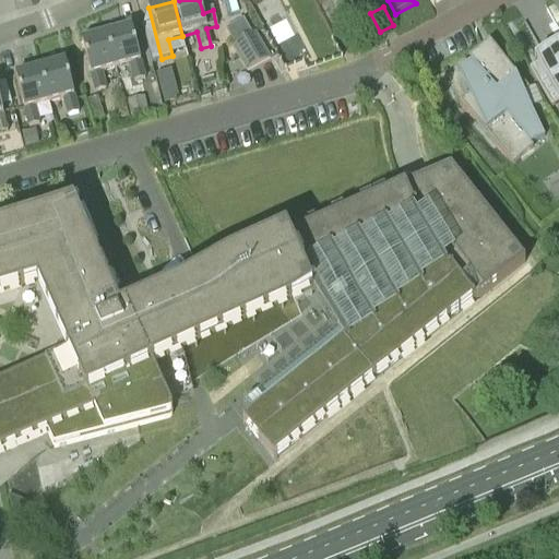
[(135,82),(145,80),(131,30),(106,36),(115,70),(131,66),(135,82)]
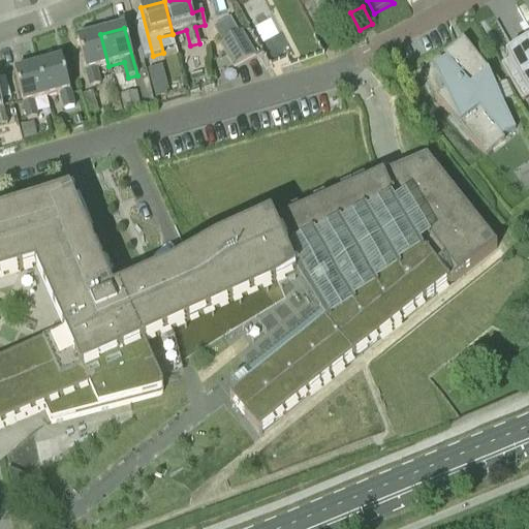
[(242,32),(220,44),(234,69),(255,57),(242,32)]
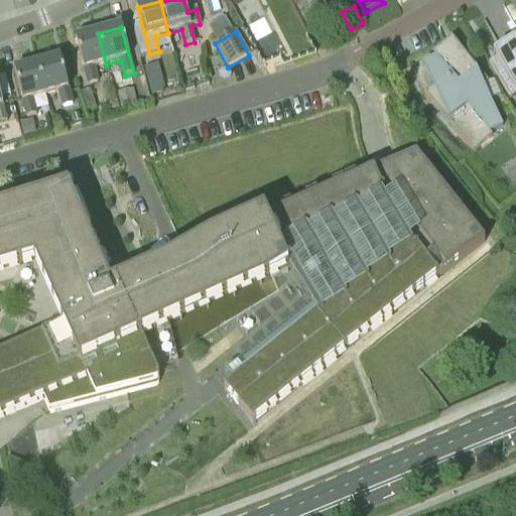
[(94,68),(106,65),(98,33),(76,39),(88,86),(98,83),(94,68)]
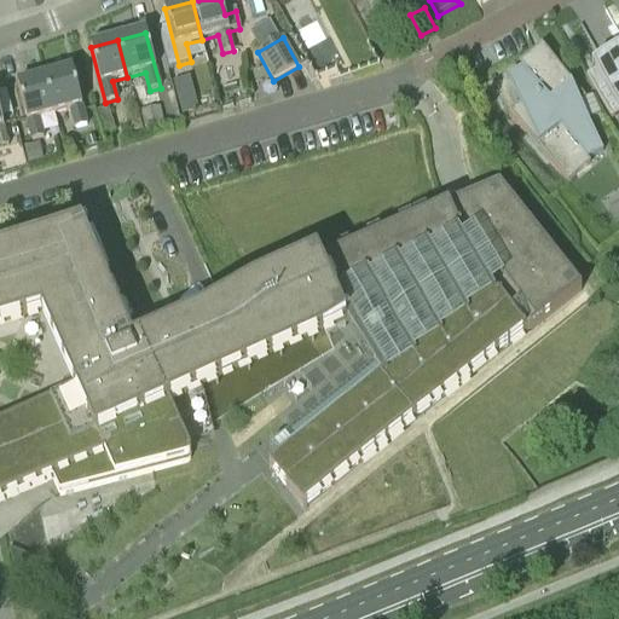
[(583,102),(549,59),(542,50),(520,69),(522,74),(507,81),(521,109),(510,114),(509,114),(508,115),(568,184),(590,165),(588,161),(603,154),(577,105),(583,102)]
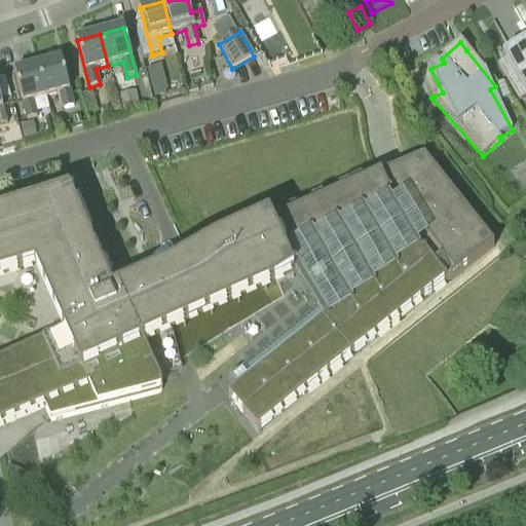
[(504,64),(498,67),(519,101),(525,97),(525,43),(503,58),(506,63),(504,64)]
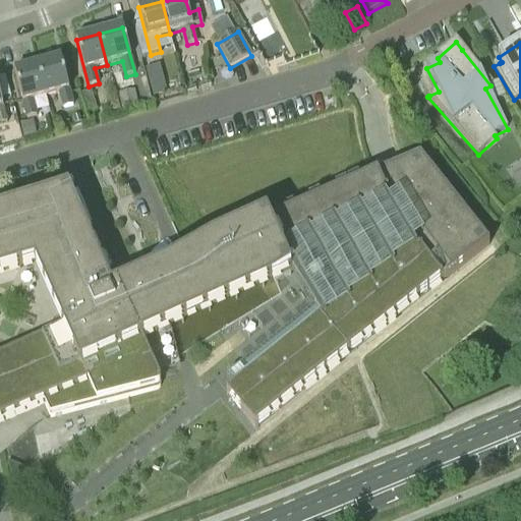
[(59,94),(63,109),(73,107),(60,59),(38,65),(46,97),(59,94)]
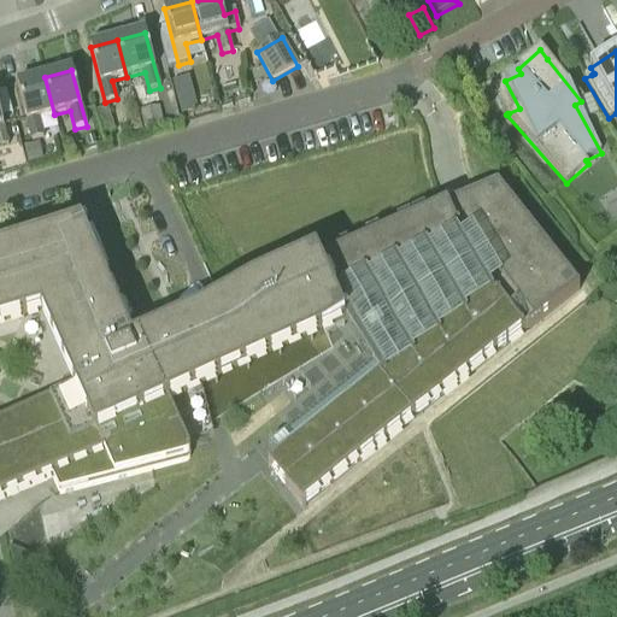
[(39,119),(54,115),(45,77),(17,84),(33,141),(43,137),(39,119)]
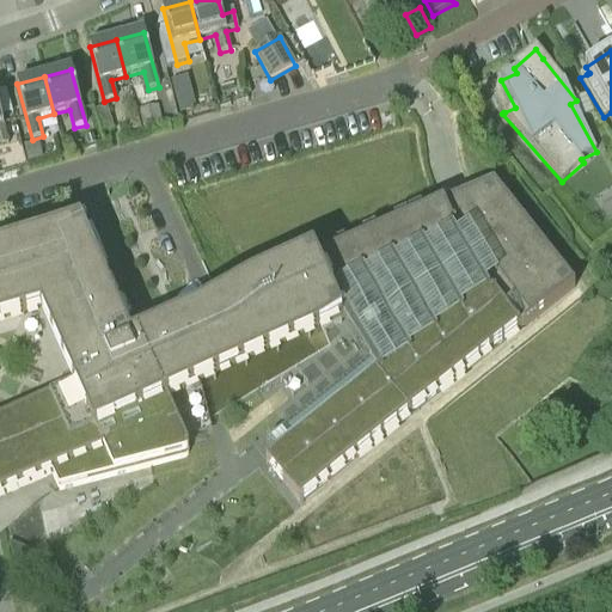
[(171,81),(176,98),(191,93),(189,83),(188,78),(175,81),(171,81)]
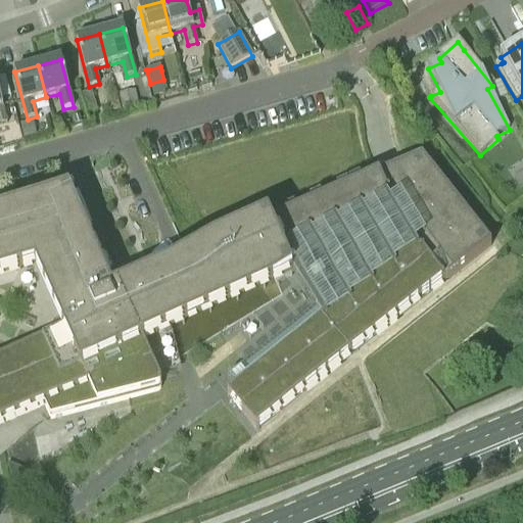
[(91,91),(81,94),(81,96),(86,115),(97,112),(91,91)]
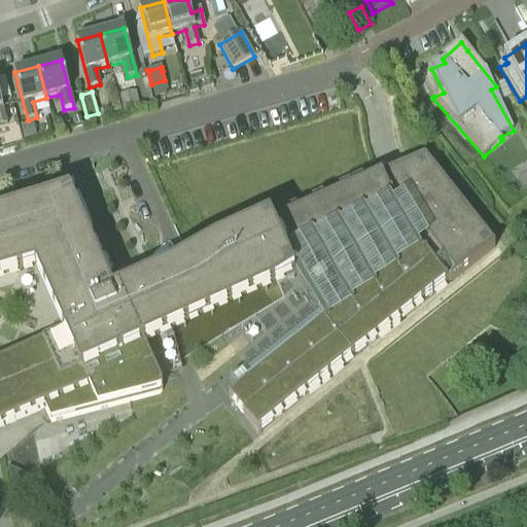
[(120,96),(124,110),(139,107),(136,92),(120,96)]
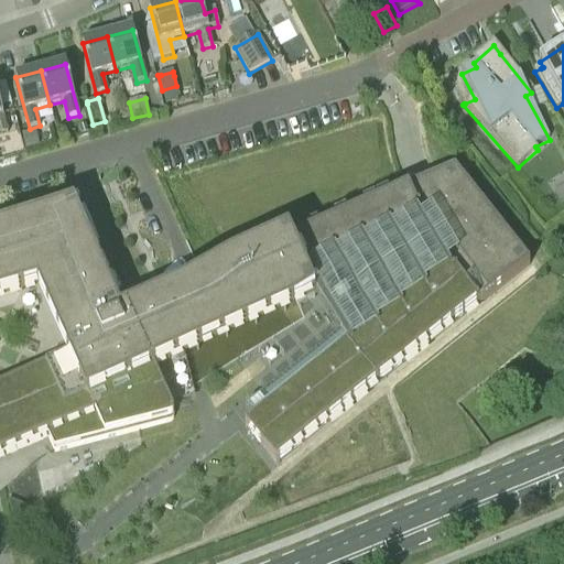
[(87,134),(84,125),(77,127),(80,137),(87,134)]
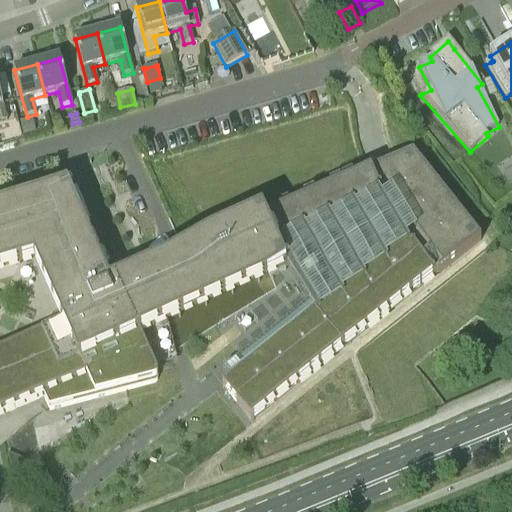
[(24,136),(36,133),(33,119),(21,122),(24,136)]
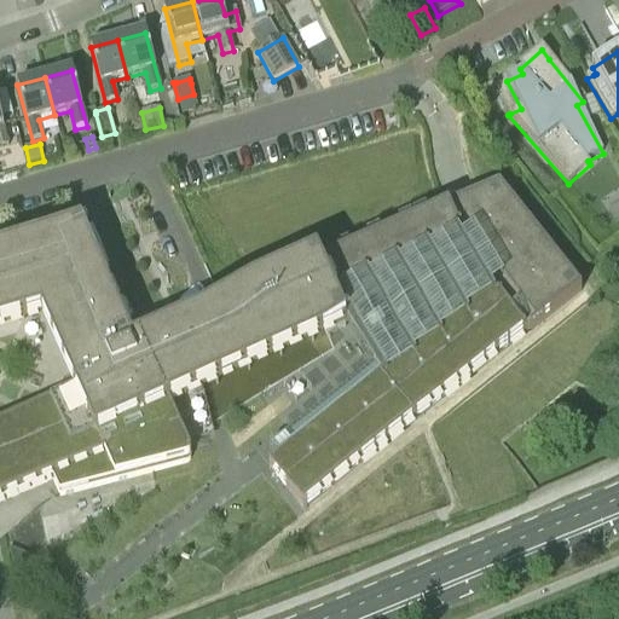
[(476,247),(518,214),(499,191),(464,207),(444,215),(461,254),(476,247)]
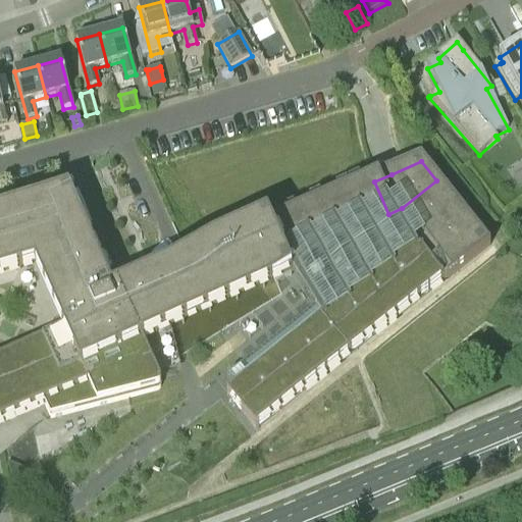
[(521,172),(513,179),(519,189),(521,187),(521,172)]
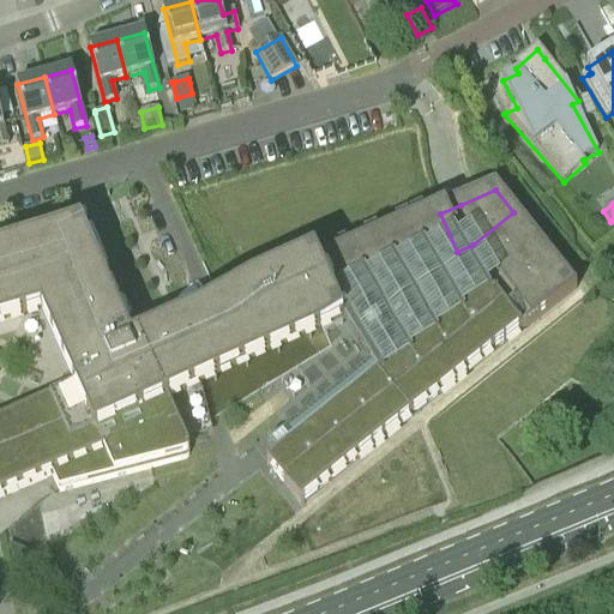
[(492,271),(534,238),(513,212),(473,245),(492,271)]
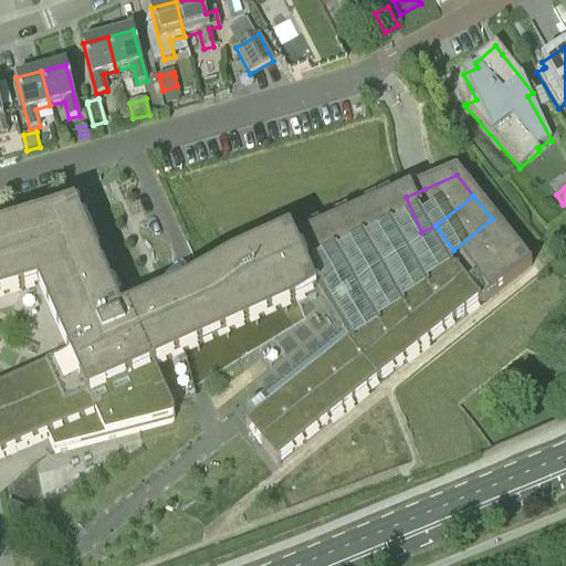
[(389,245),(421,232),(406,197),(374,210),(389,245)]
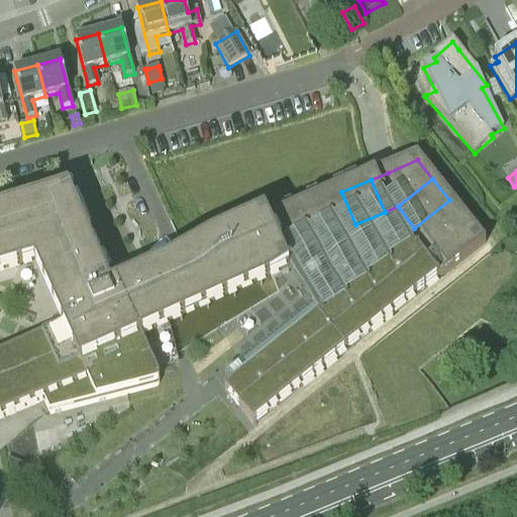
[(326,237),(355,224),(341,192),(312,205),(326,237)]
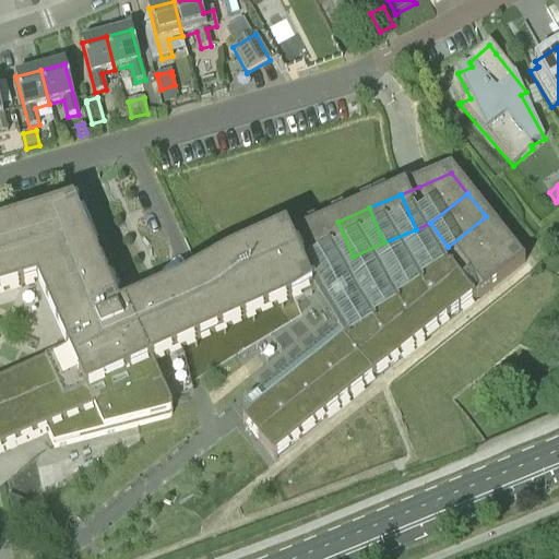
[(95,257),(90,246),(91,245),(75,211),(0,233),(0,290),(40,278),(75,357),(0,389),(0,454),(10,451),(47,435),(39,416),(153,366),(144,347),(194,325),(180,292),(130,313),(127,307),(120,310),(96,257),(95,257)]
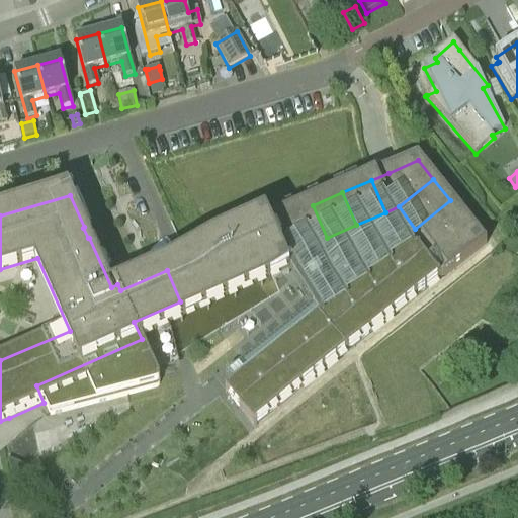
[(432,251),(468,222),(467,221),(466,221),(450,200),(415,229),(423,239),(432,251)]
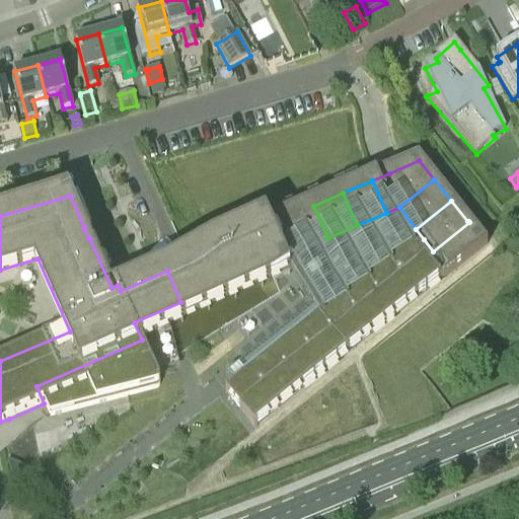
[(298,251),(327,238),(313,206),(284,218),(298,251)]
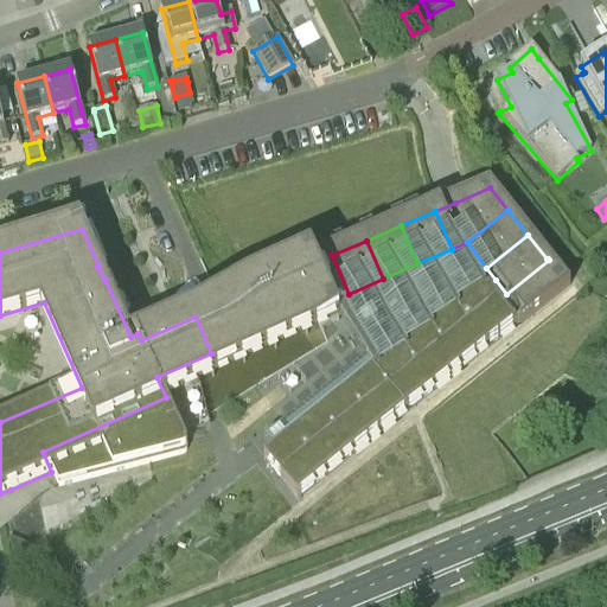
[(314,308),(349,294),(332,255),(298,270),(314,308)]
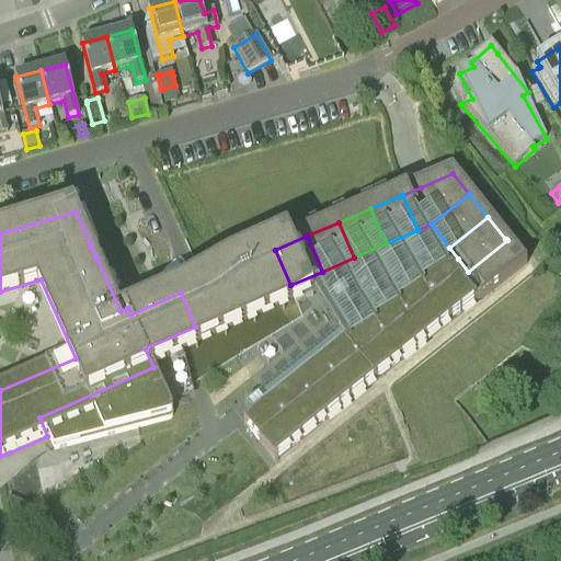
[(468,272),(487,297),(527,264),(507,240),(468,272)]
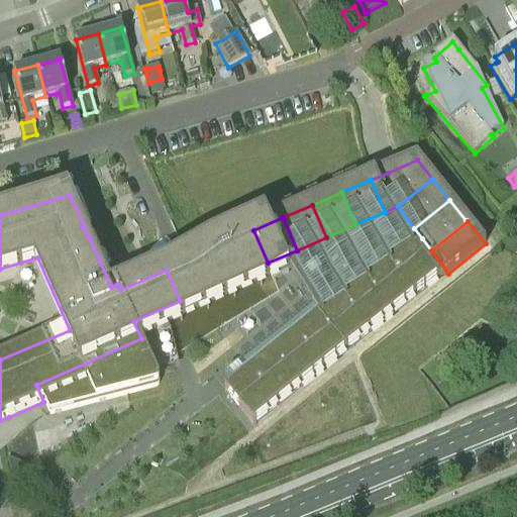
[(238,276),(268,263),(253,230),(224,242),(238,276)]
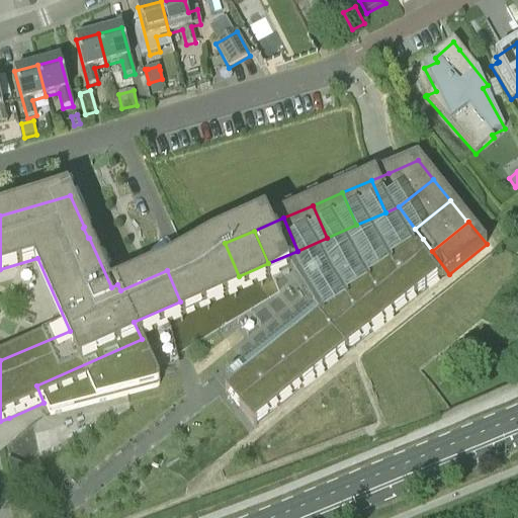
[(449,274),(432,251),(423,239),(398,258),(424,292),(436,282),(437,283),(449,274)]
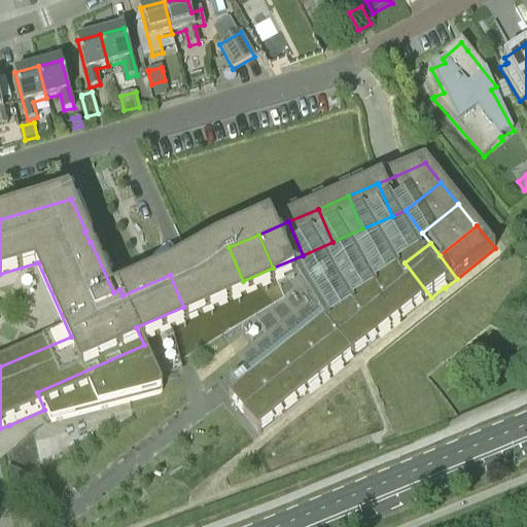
[(213,294),(243,281),(229,247),(199,260),(213,294)]
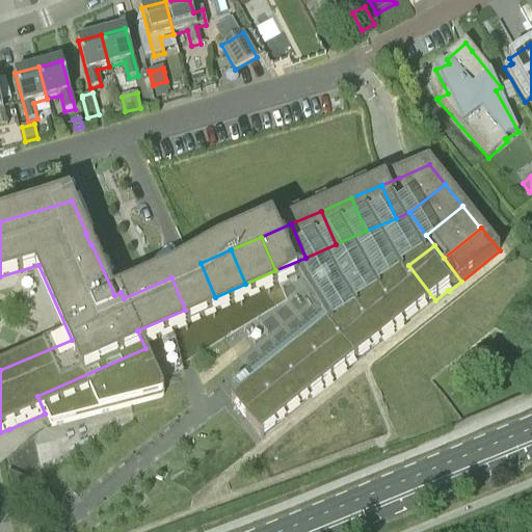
[(207,301),(215,297),(201,263),(190,267),(190,269),(171,277),(185,310),(207,300),(207,301)]
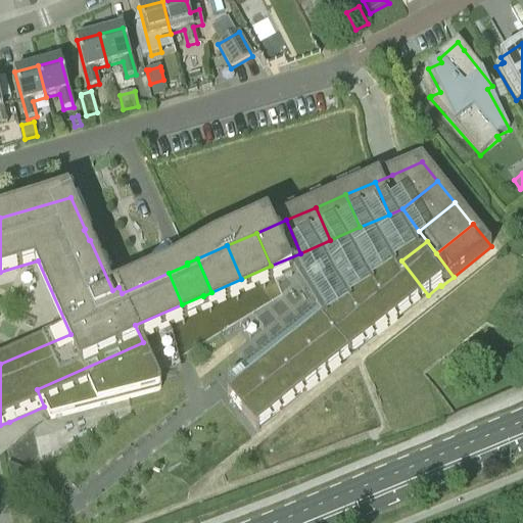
[(403,315),(428,295),(401,260),(376,279),(403,315)]
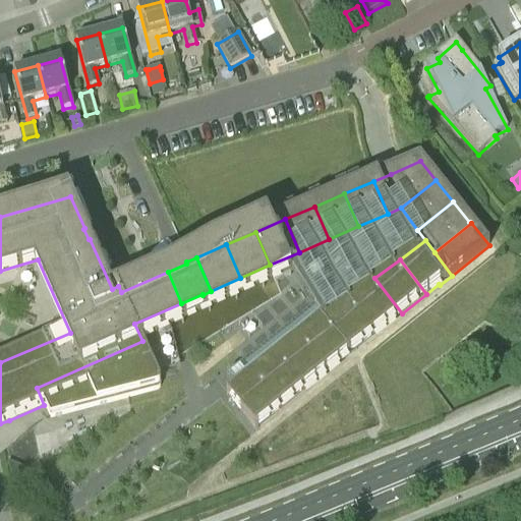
[(378,333),(402,313),(374,278),(350,297),(378,333)]
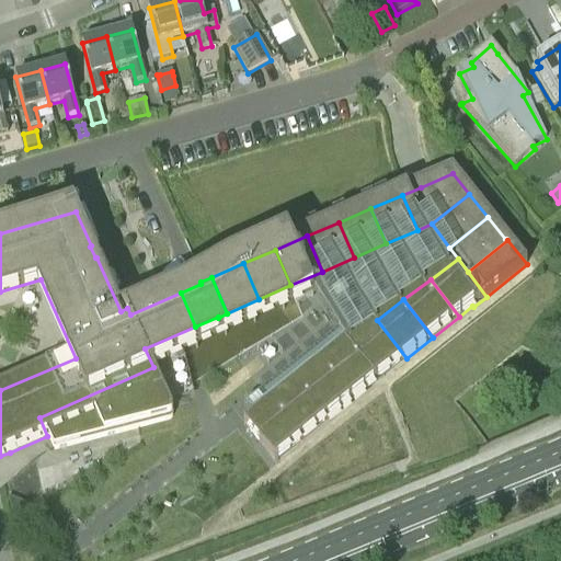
[(379,379),(407,358),(377,320),(350,340),(379,379)]
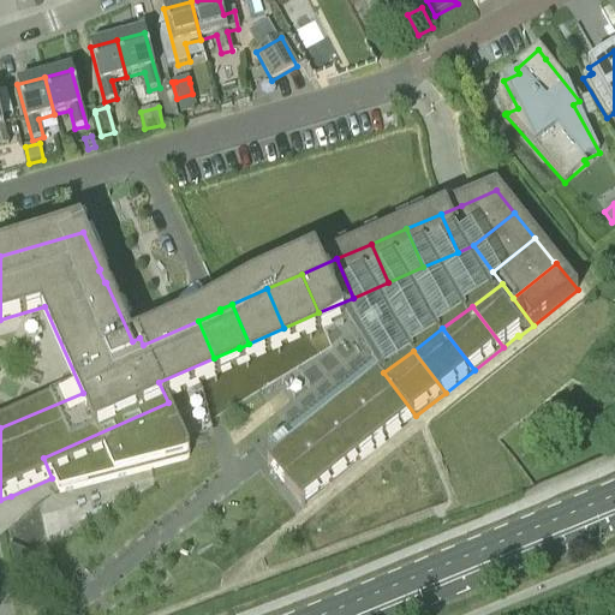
[(387,440),(416,416),(383,372),(354,395),(387,440)]
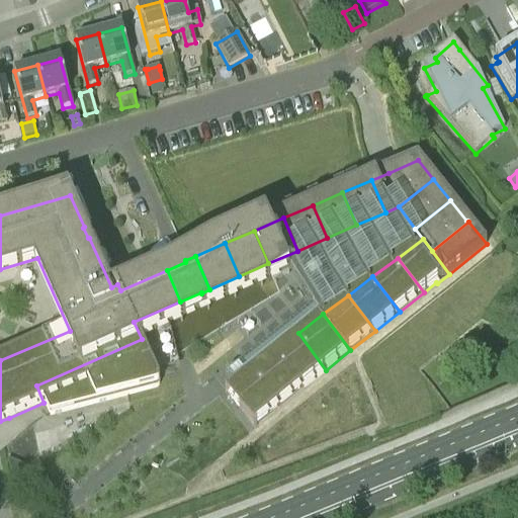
[(301,390),(326,370),(298,333),(274,352),(301,390)]
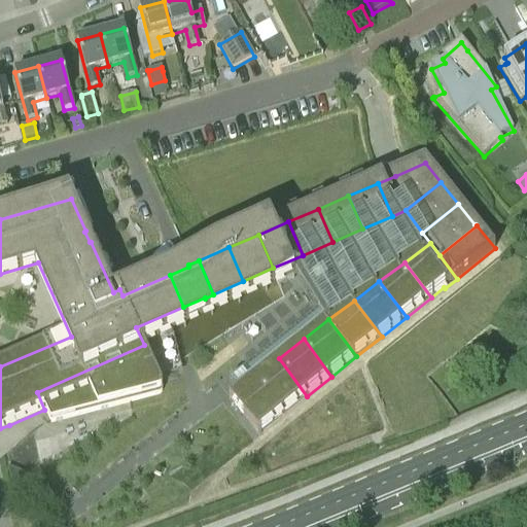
[(163,388),(163,387),(144,345),(37,392),(44,410),(50,423),(159,395),(160,394),(161,394),(162,392),(163,391),(163,390),(163,389),(163,388)]
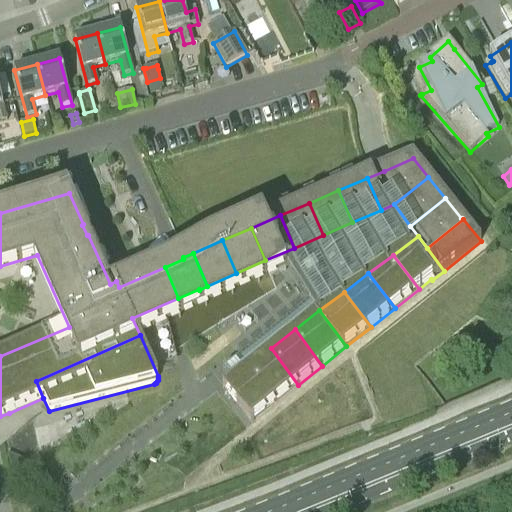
[(274,404),(298,385),(271,348),(247,367),(274,404)]
